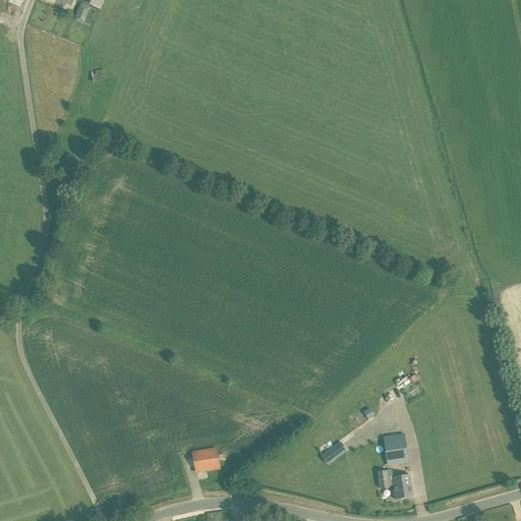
[(79,0),(79,1),(100,9),(101,9),(104,0),(79,0)]
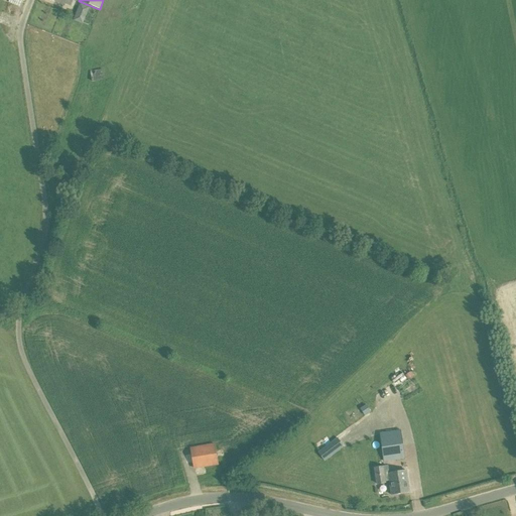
[(80,4),(74,21),(84,25),(90,8),(80,4)]
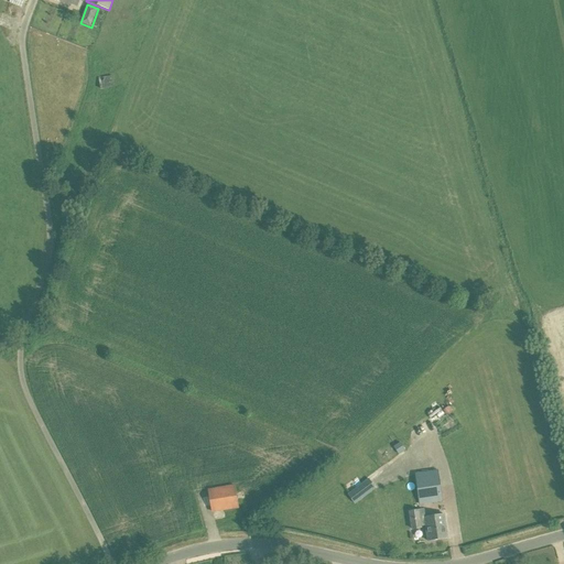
[(100,90),(115,87),(112,76),(98,78),(100,90)]
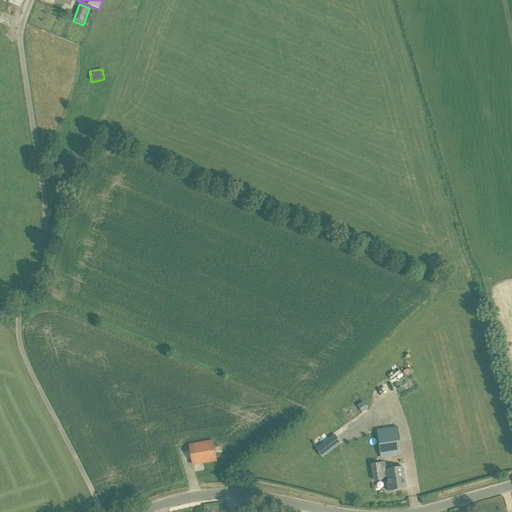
[(362,412),(368,409),(363,401),(357,405),(362,412)]
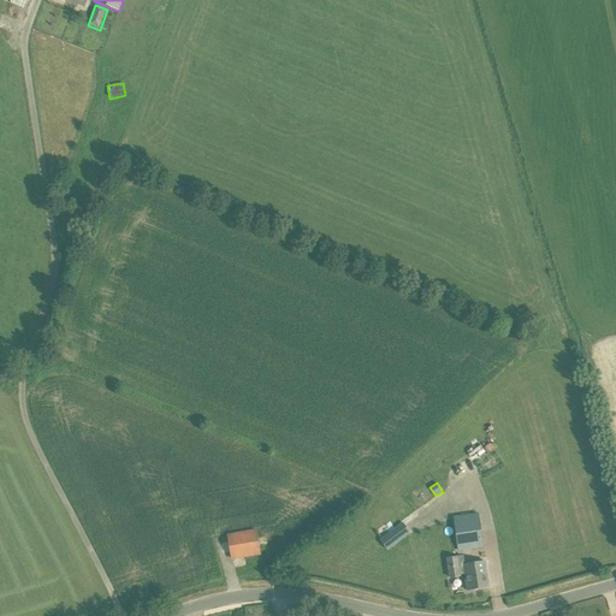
[(478,516),(454,520),(457,539),(466,538),(468,550),(483,548),(478,516)]
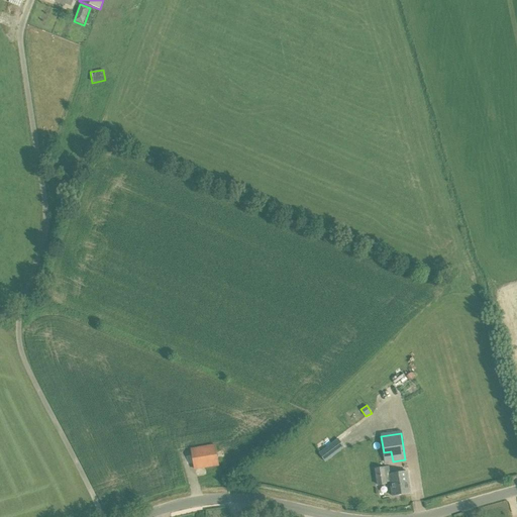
[(325,461),(341,449),(335,441),(319,453),(325,461)]
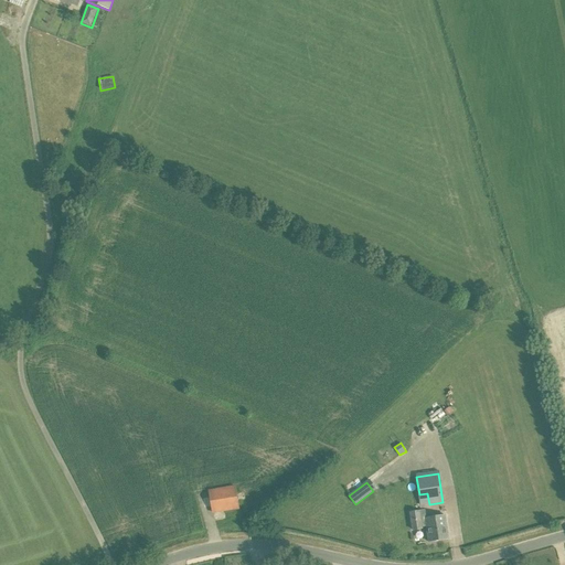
[(213,513),(238,508),(234,487),(210,492),(213,513)]
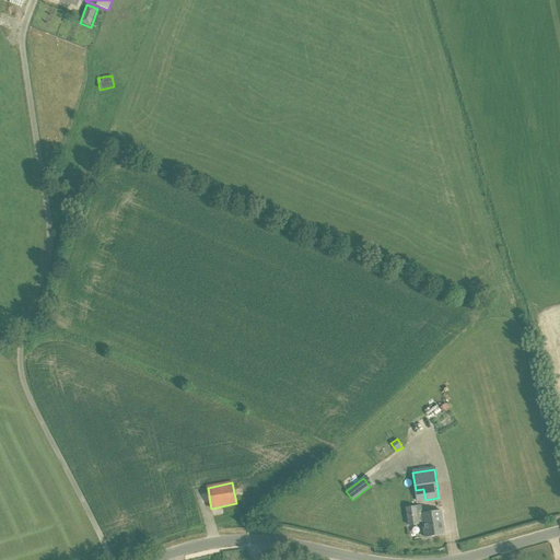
[(424,537),(444,534),(441,511),(421,514),(420,506),(406,509),(409,525),(418,524),(418,522),(422,522),(424,537)]
